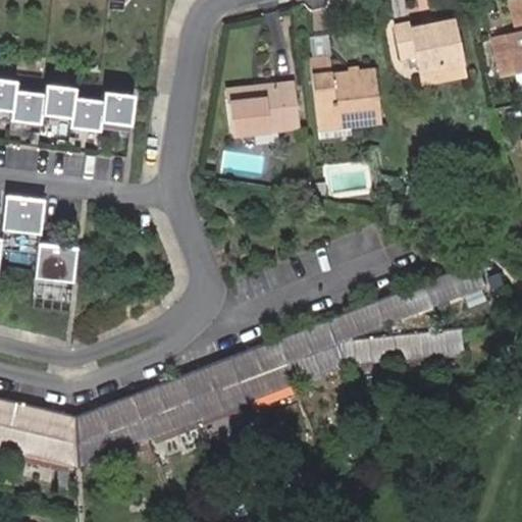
[(521,0),(508,0),(516,31),(491,37),(501,77),(514,74),(517,89),(521,91),(521,0)]
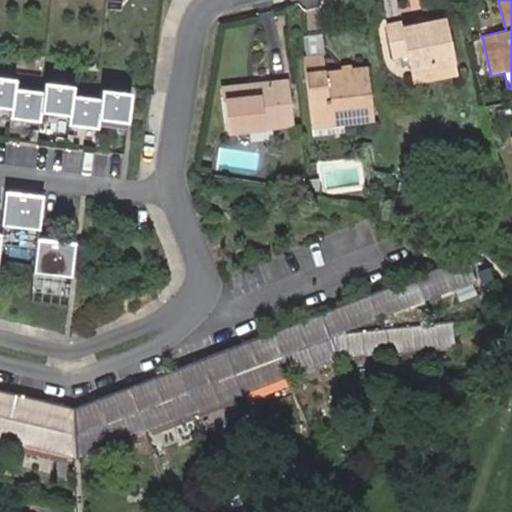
[(425,23),(424,16),(412,19),(414,26),(425,23)]
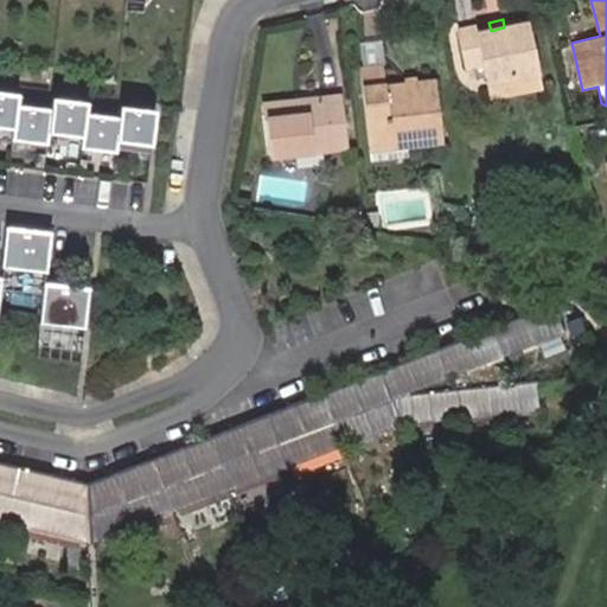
[(536,69),(528,23),(504,27),(491,31),(477,34),(474,29),(457,32),(462,68),(481,63),(485,81),(536,69)]
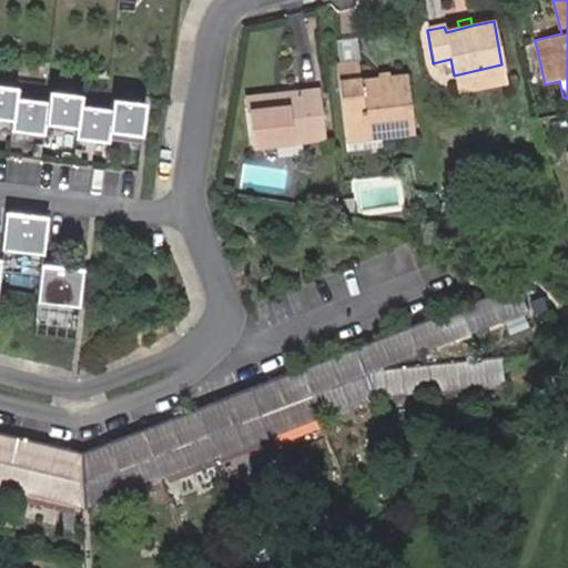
[(359,40),(340,41),(340,58),(359,58),(359,40)]
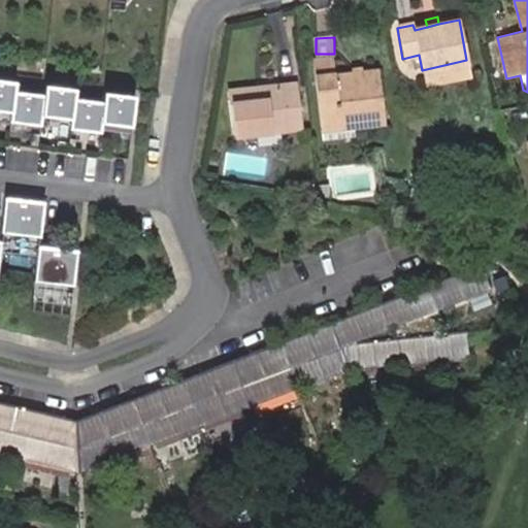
[(385,122),(378,70),(334,75),(332,58),(312,60),(321,139),(355,136),(353,126),(385,122)]
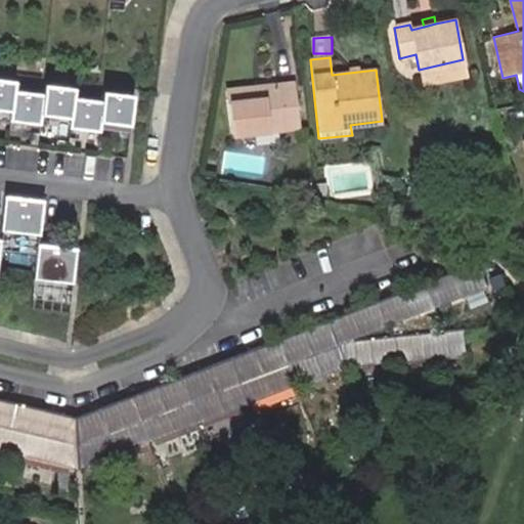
[(421,84),(466,74),(463,59),(419,70),(421,84)]
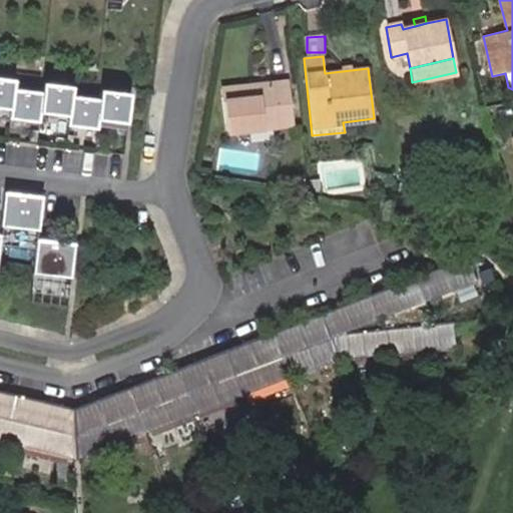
[(15,88),(16,78),(0,76),(0,106),(13,107),(15,88)]
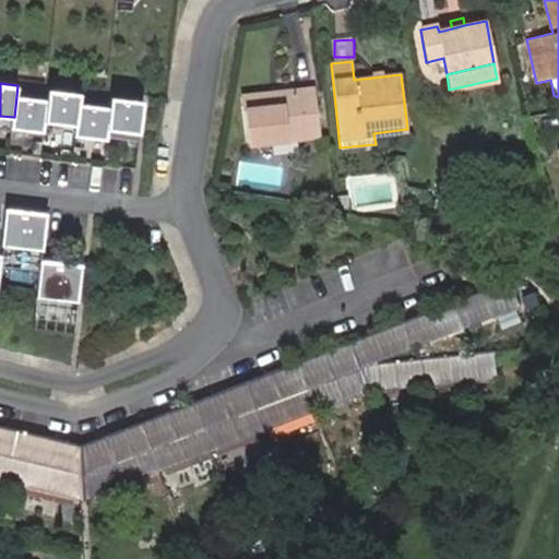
[(79,104),(80,92),(48,90),(48,98),(46,122),(78,126),(79,104)]
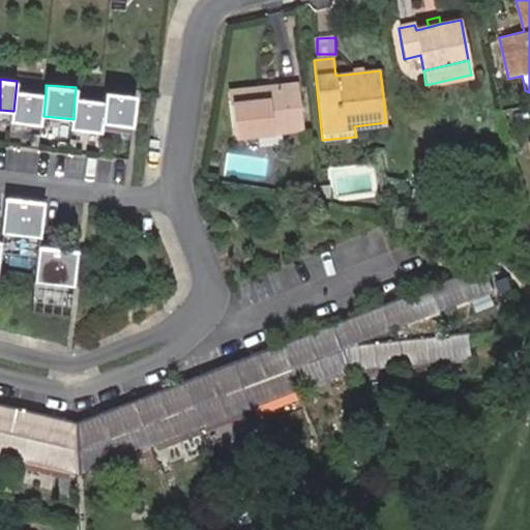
[(299,121),(295,85),(230,91),(235,137),(285,131),(284,123),(299,121)]
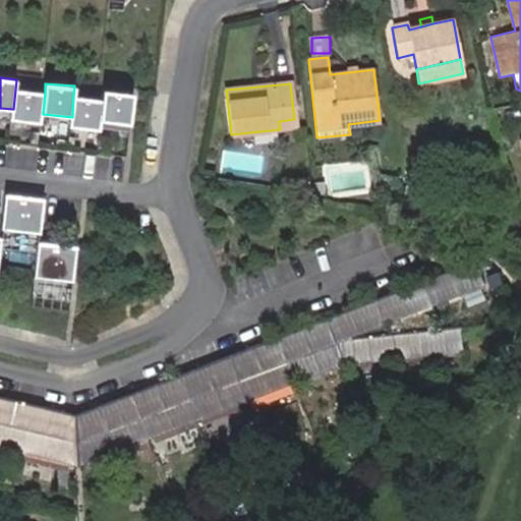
[(42,122),(43,114),(45,92),(15,90),(13,109),(12,120),(42,122)]
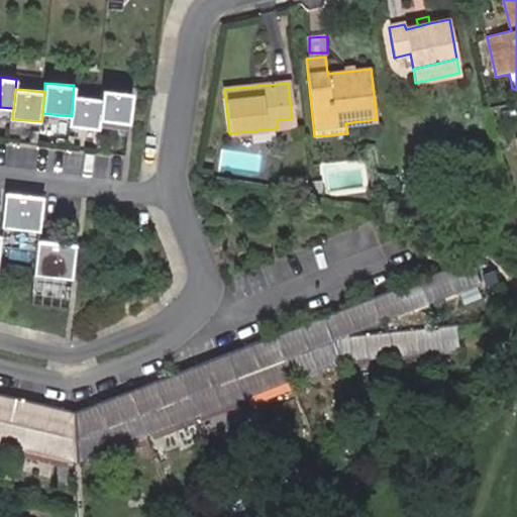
[(134,123),(136,93),(102,91),(102,98),(100,121),(134,123)]
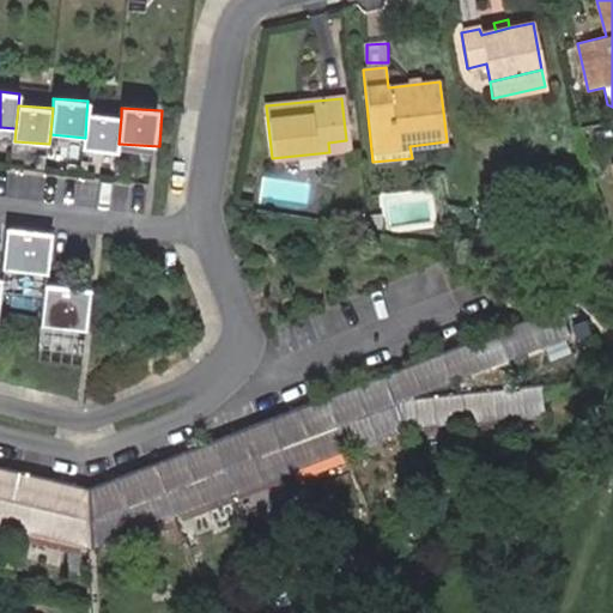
[(117,153),(119,144),(121,116),(86,114),(85,138),(84,151),(117,153)]
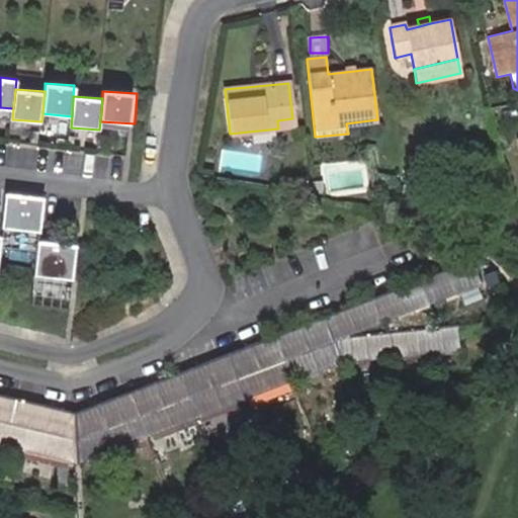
[(293,126),(292,118),(277,120),(278,128),(293,126)]
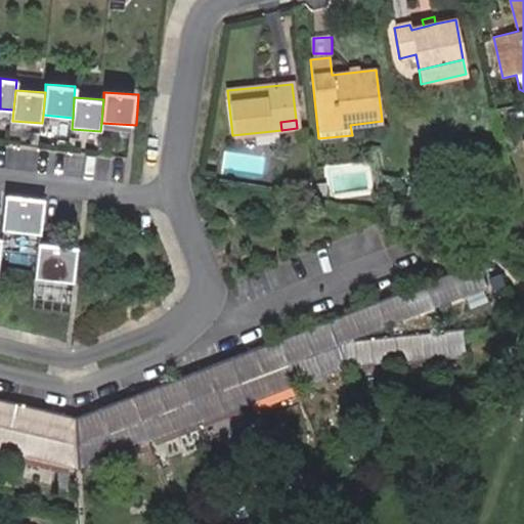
[(42,234),(46,200),(6,194),(2,229),(42,234)]
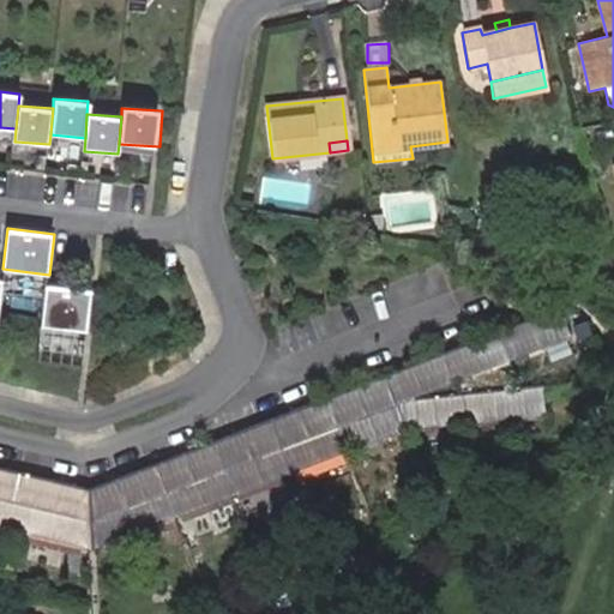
[(88,331),(92,290),(46,284),(41,325),(88,331)]
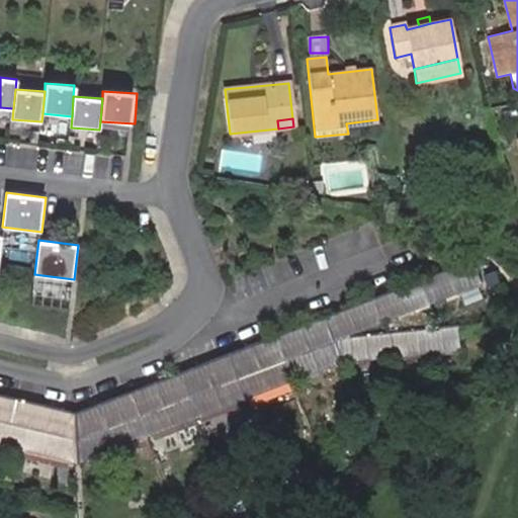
[(419,275),(431,303),(481,282),(468,255),(419,275)]
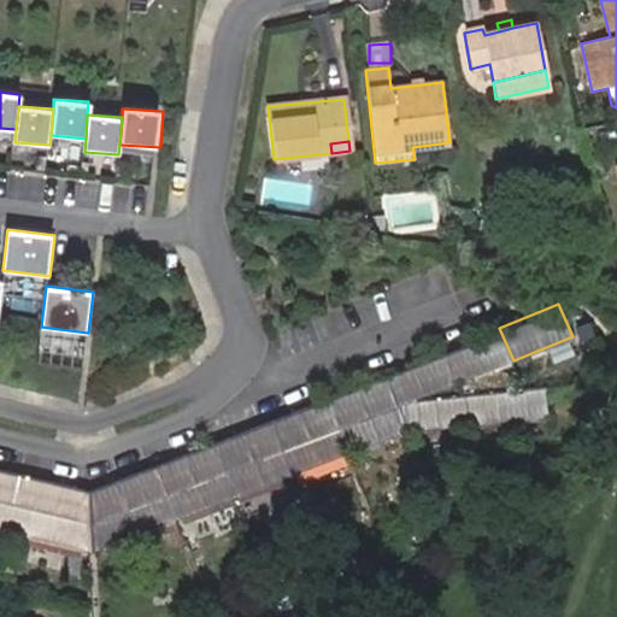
[(440,352),(454,385),(513,360),(499,328),(440,352)]
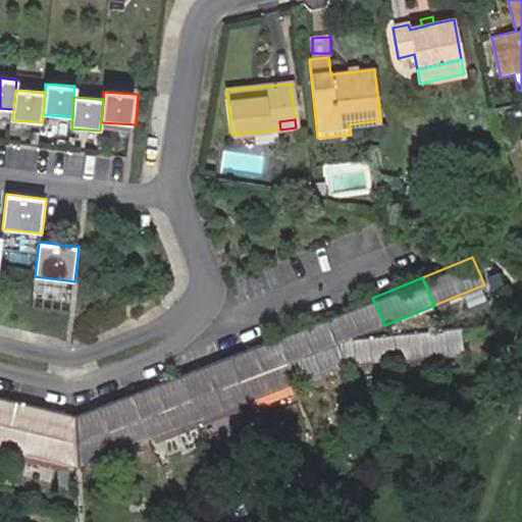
[(323,318),(334,346),(384,325),(372,298),(323,318)]
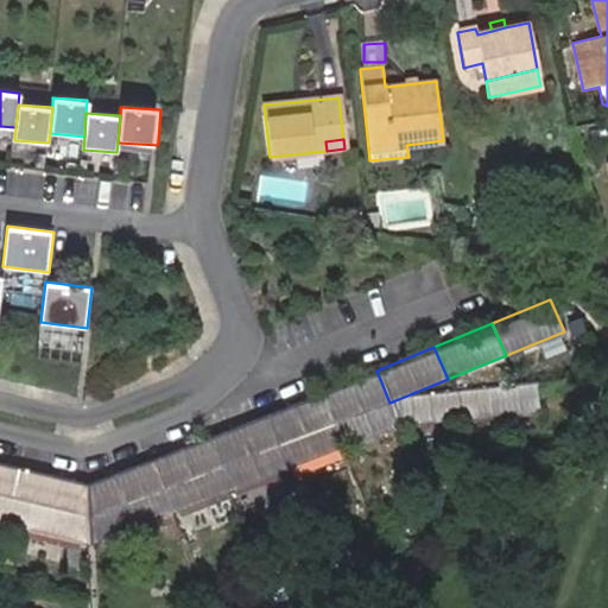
[(318,394),(331,426),(390,403),(377,371),(318,394)]
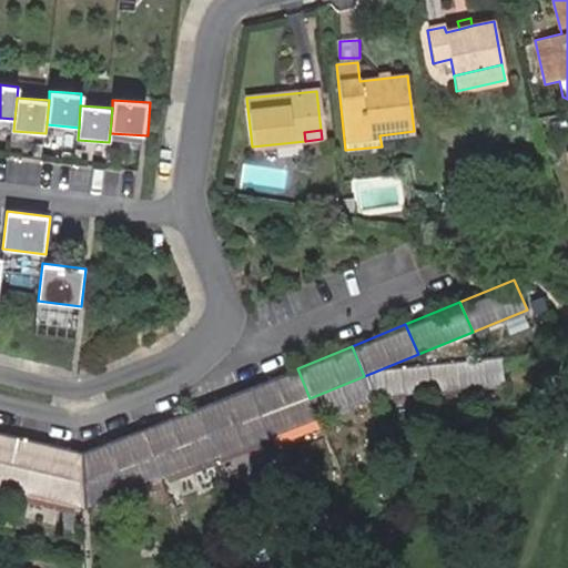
[(243,391),(255,421),(310,398),(297,368),(243,391)]
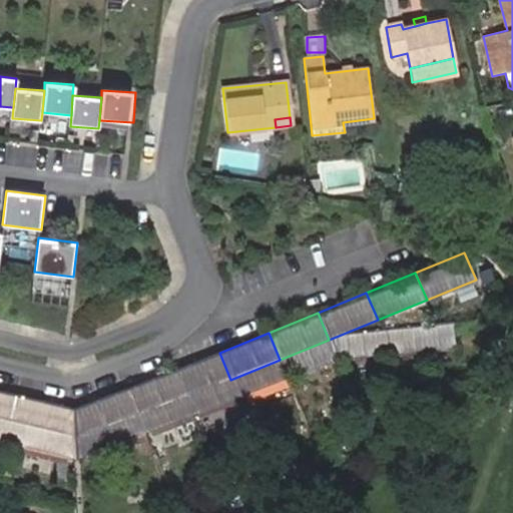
[(170,372),(181,400),(230,380),(219,353),(170,372)]
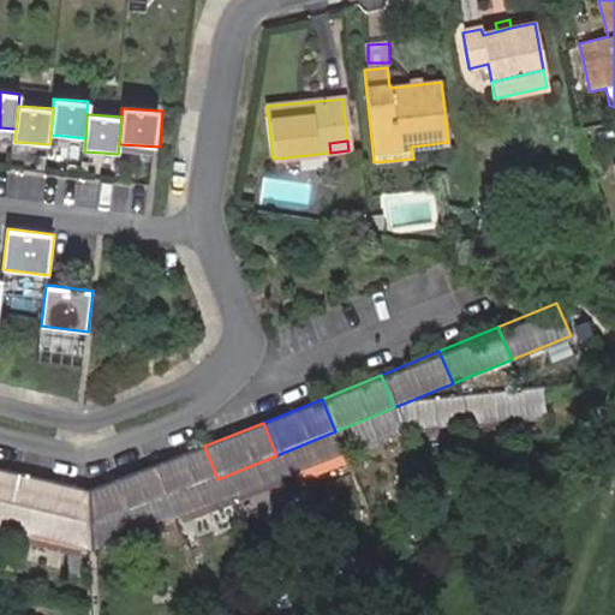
[(145,470),(159,502),(218,479),(204,446),(145,470)]
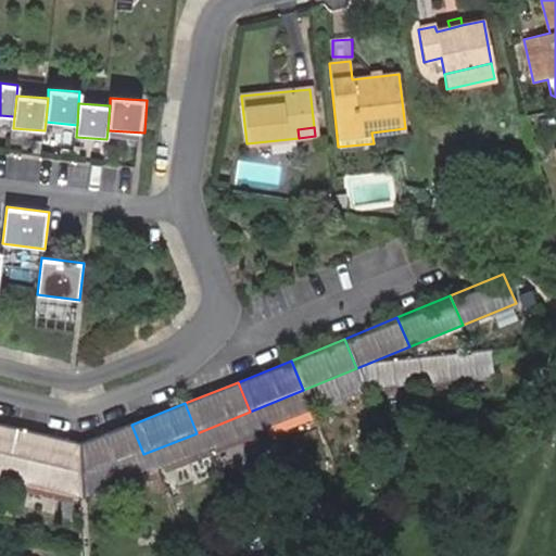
[(0,465),(16,469),(26,430),(0,424),(0,465)]
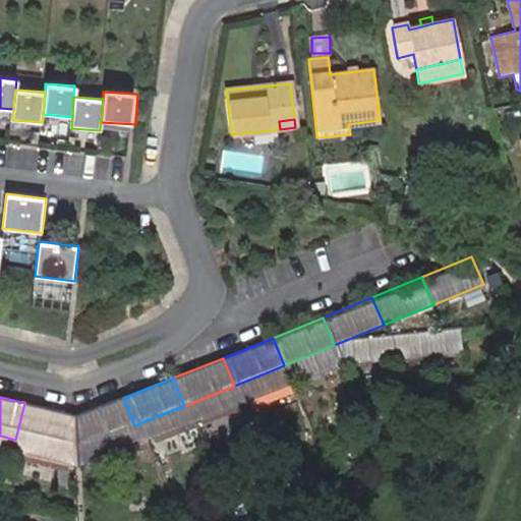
[(77,415),(80,449),(134,425),(123,398),(77,415)]
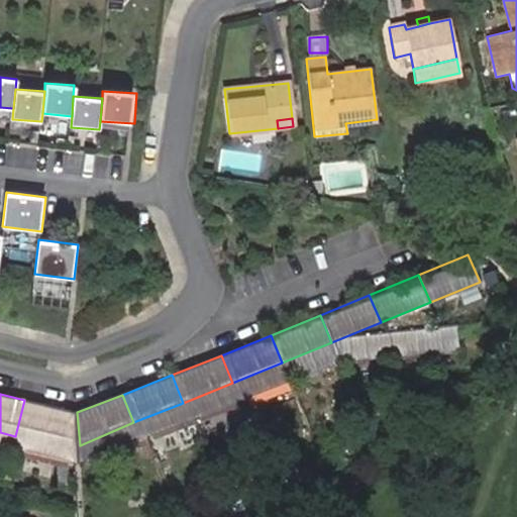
[(79,451),(76,412),(24,400),(15,436),(79,451)]
